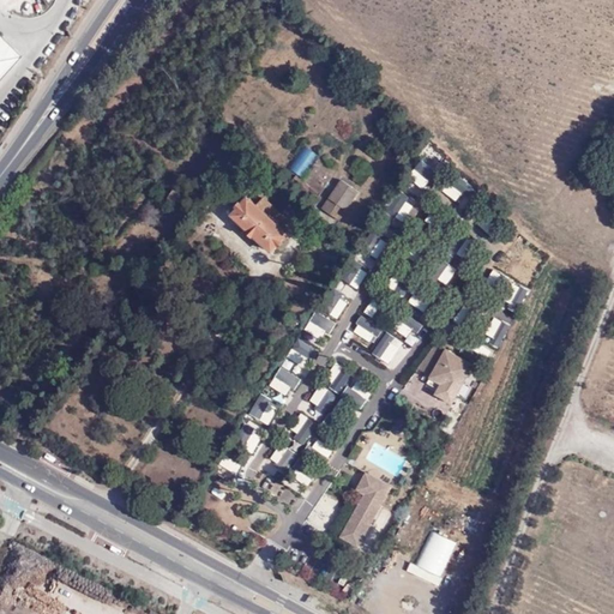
[(415,190),(429,175),(419,164),(411,173),(409,173),(403,180),(415,190)]
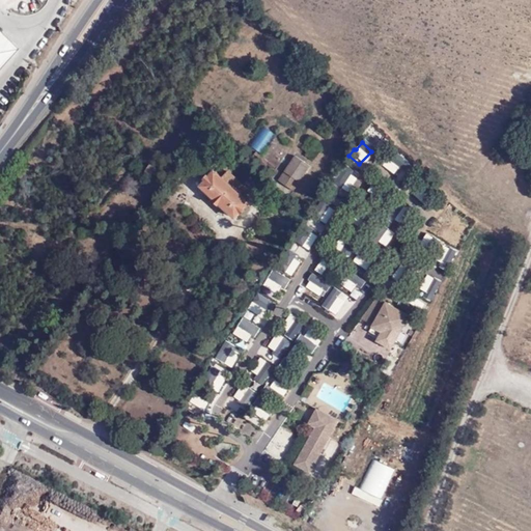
[(395,171),(404,161),(391,148),(383,157),(395,171)]
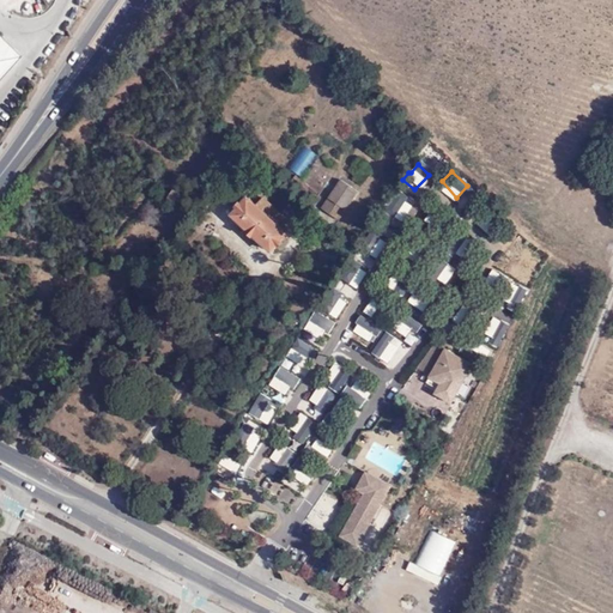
[(360,192),(341,180),(322,208),(341,222),(360,192)]
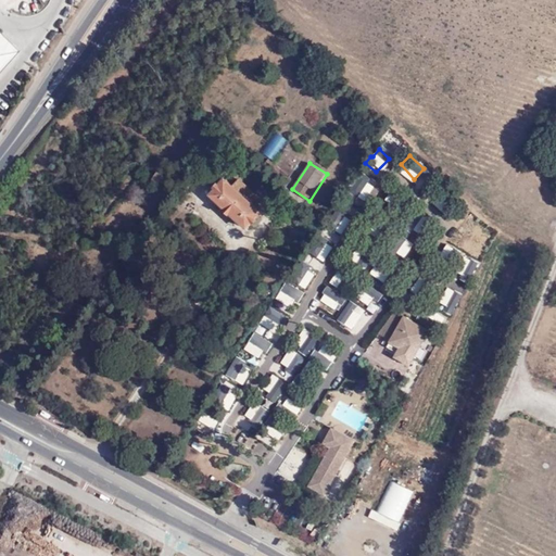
[(235,186),(228,179),(211,198),(250,232),(265,215),(265,213),(252,200),(258,192),(242,178),(235,186)]
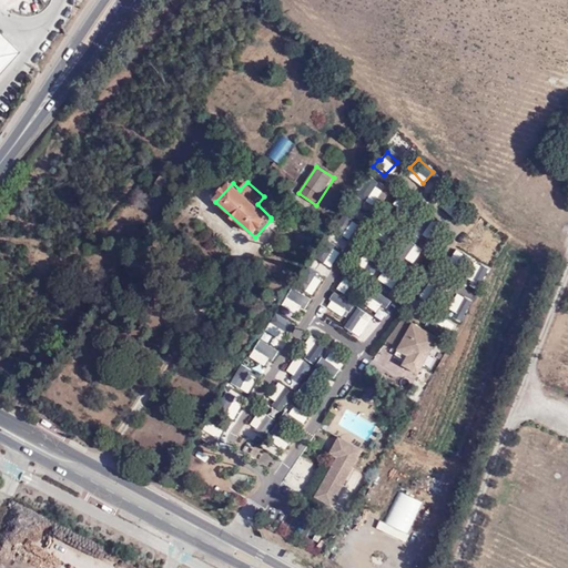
[(464,209),(455,193),(443,201),(446,209),(448,209),(453,215),(464,209)]
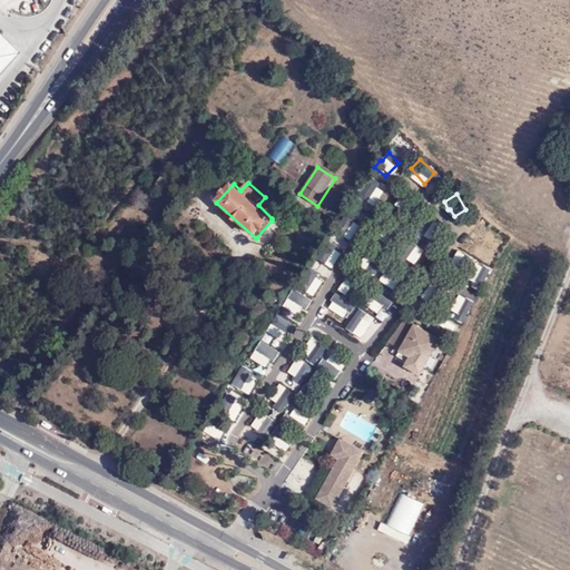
[(406,228),(419,216),(410,205),(403,212),(404,212),(396,219),(406,228)]
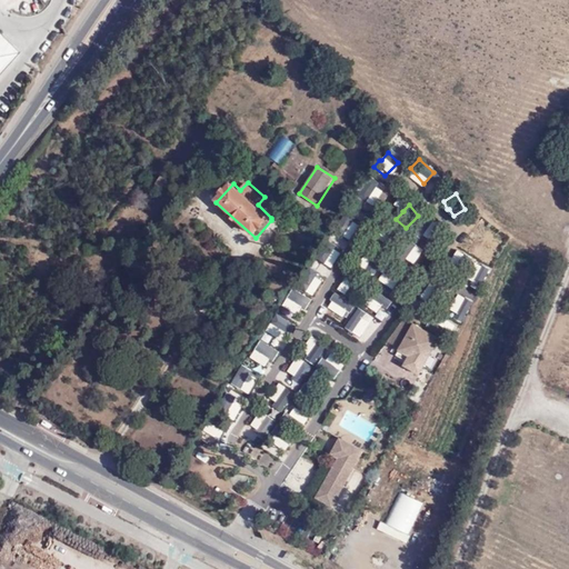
[(428,239),(436,232),(428,222),(411,235),(420,246),(428,240),(428,239)]
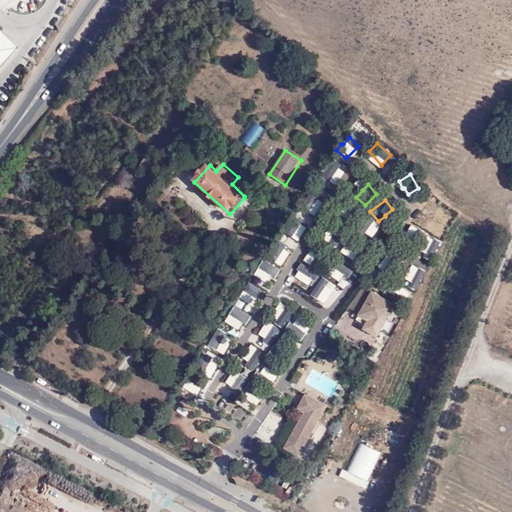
[(374,225),(367,216),(355,227),(362,236),(368,233),(368,231),(374,225)]
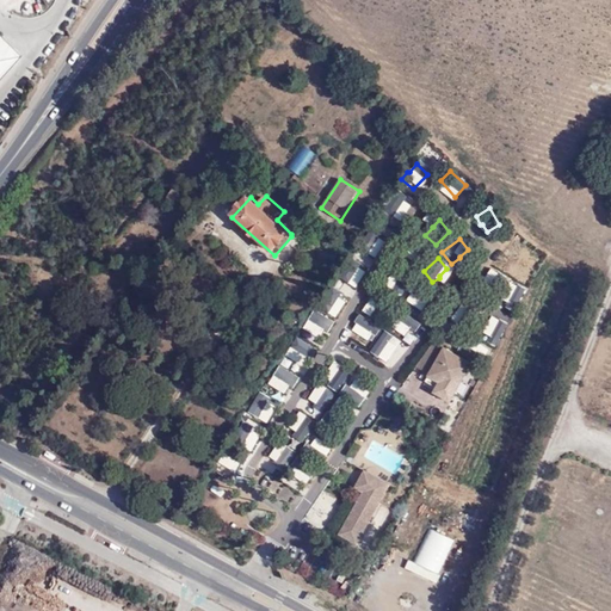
[(427,296),(418,287),(403,300),(415,312),(420,306),(420,304),(427,296)]
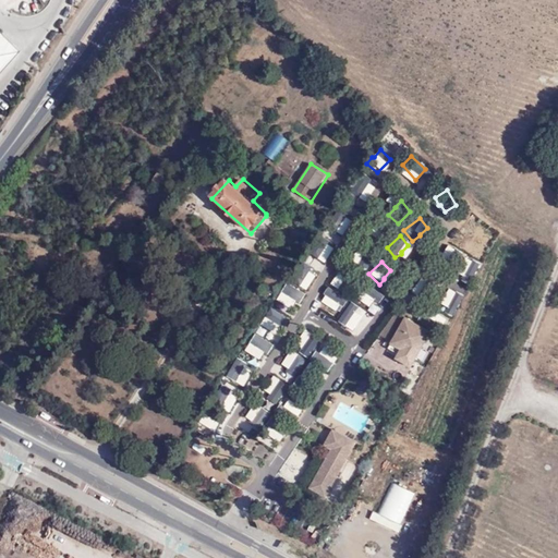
[(348,292),(358,277),(347,268),(336,284),(348,292)]
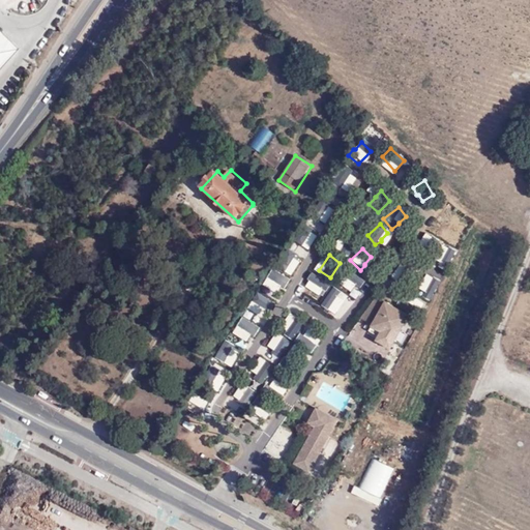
[(284,286),(294,267),(282,260),(271,278),(284,286)]
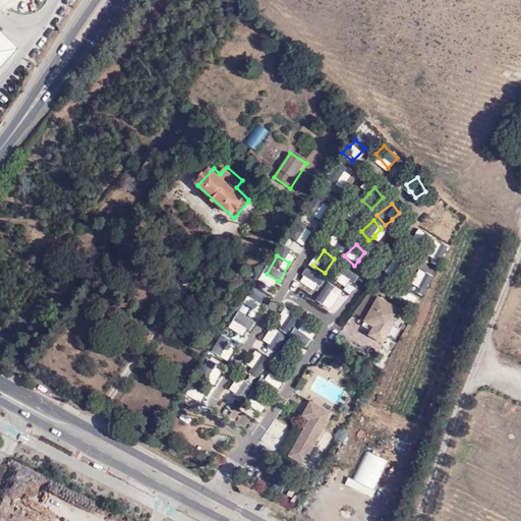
[(383,344),(401,310),(378,297),(358,331),(383,344)]
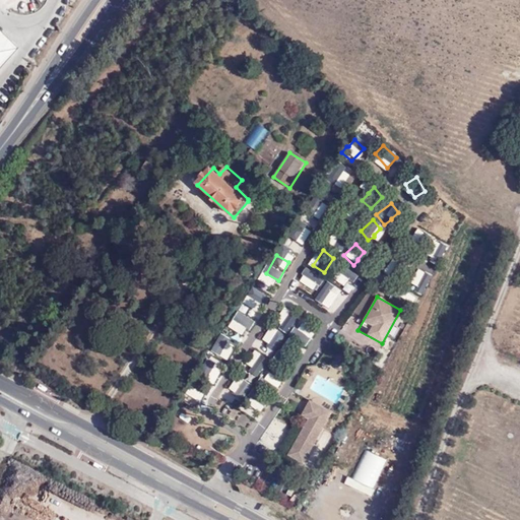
[(263,307),(255,302),(246,317),(254,322),(263,307)]
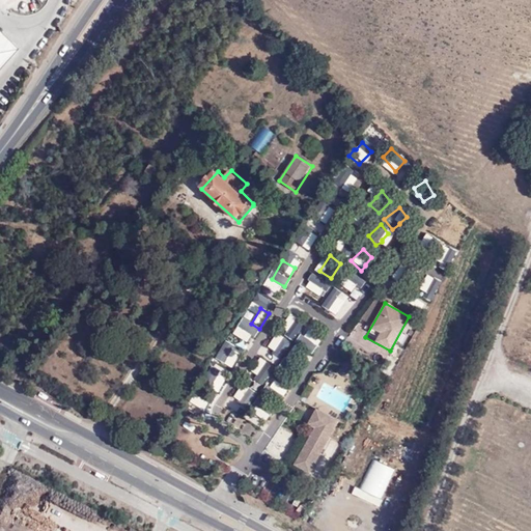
[(243,334),(233,348),(242,355),(252,339),(243,334)]
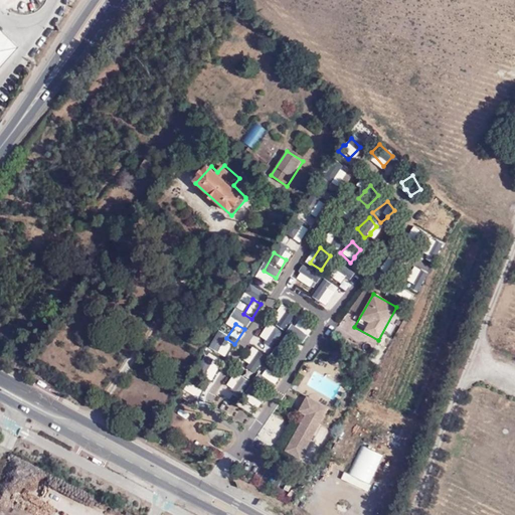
[(221,365),(212,359),(205,370),(214,376),(221,365)]
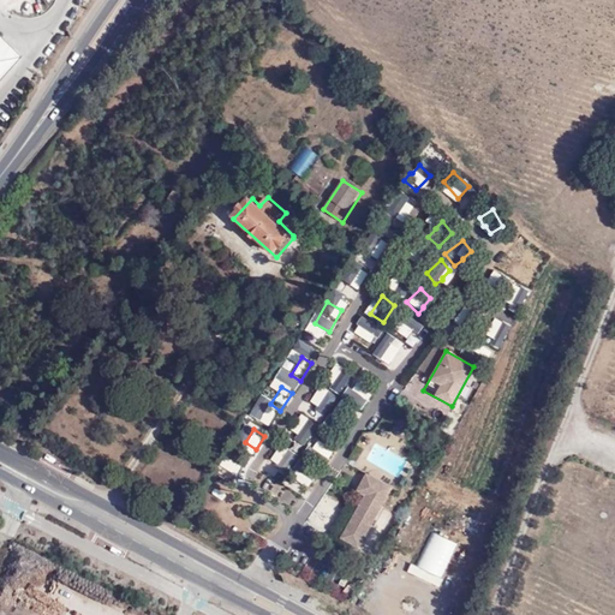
[(394,488),(366,472),(356,491),(364,496),(340,538),(359,549),(394,488)]
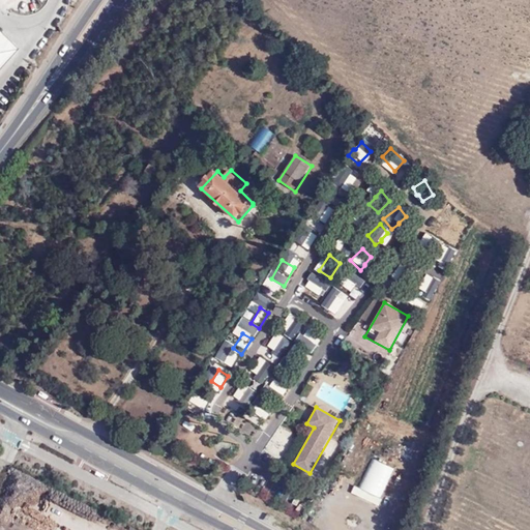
[(394,469),(371,458),(356,487),(380,498),(394,469)]
